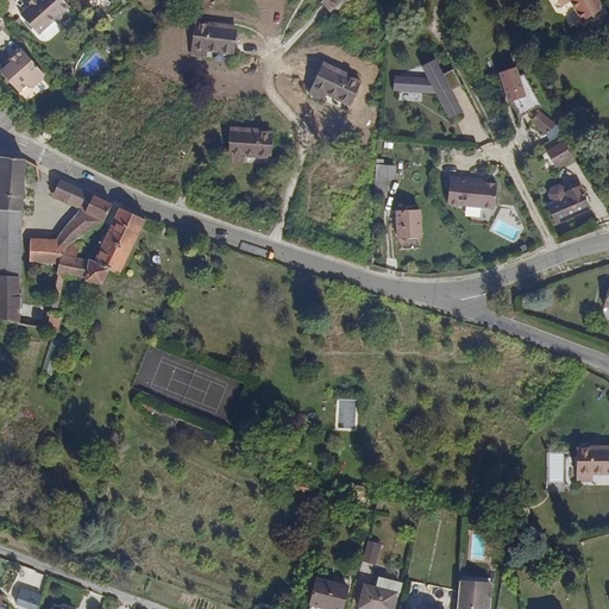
[(33,0),(17,16),(36,37),(67,10),(57,0),(33,0)]
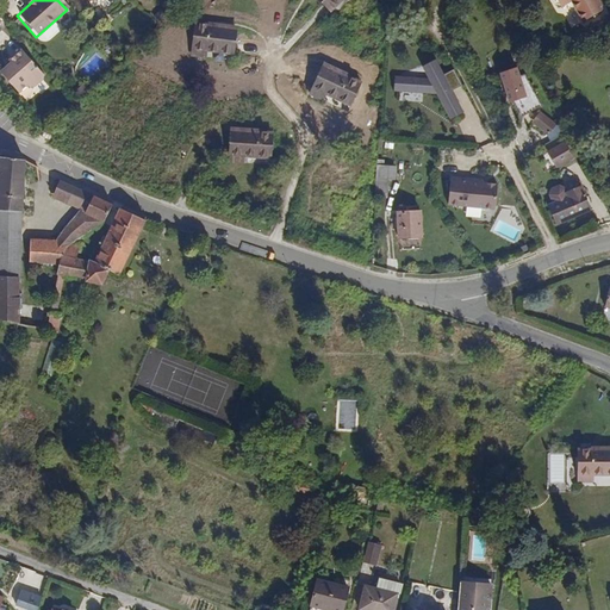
[(312,0),(329,16),(344,0),(352,0),(354,1),(354,0),(312,0)]
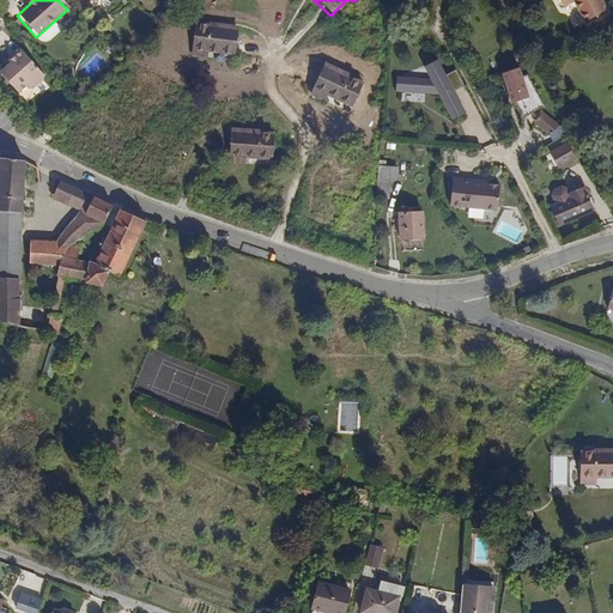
[(556,0),(562,11),(574,5),(584,25),(607,13),(599,0),(556,0)]
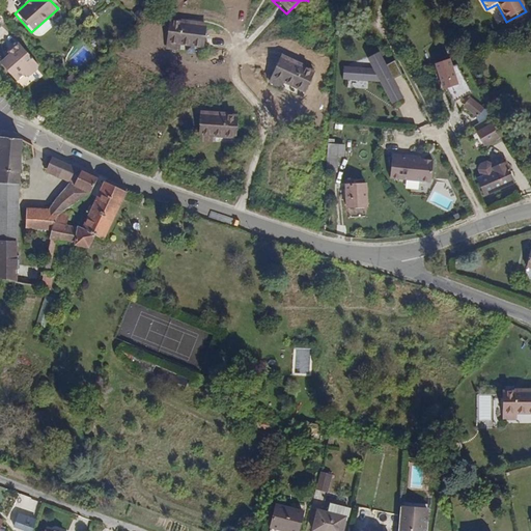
[(177,53),(178,48),(202,50),(204,24),(168,20),(165,51),(177,53)]
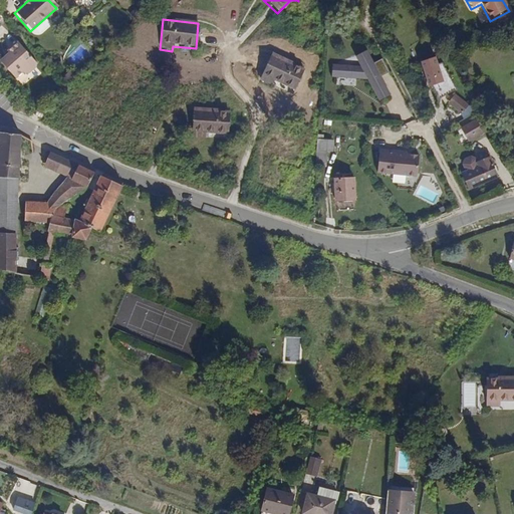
[(17,45),(0,60),(0,63),(13,79),(22,74),(25,75),(34,70),(33,66),(36,65),(17,45)]
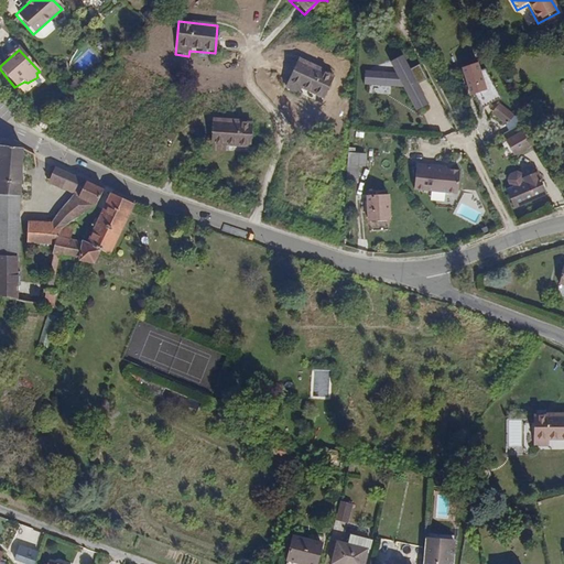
[(462,66),(475,108),(498,100),(485,58),(462,66)]
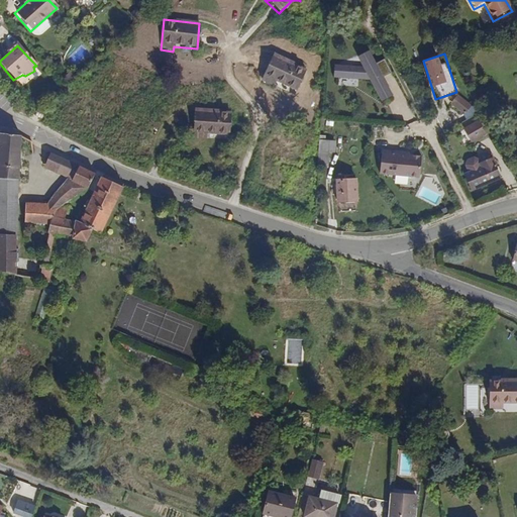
[(273,55),(260,83),(273,89),(275,84),(295,93),(306,71),(273,55)]
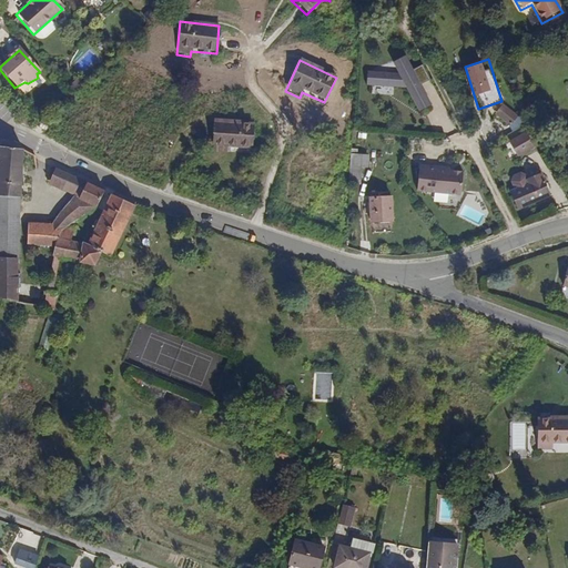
[(359,77),(358,89),(409,92),(421,114),(433,108),(407,61),(393,68),(397,77),(359,77)]
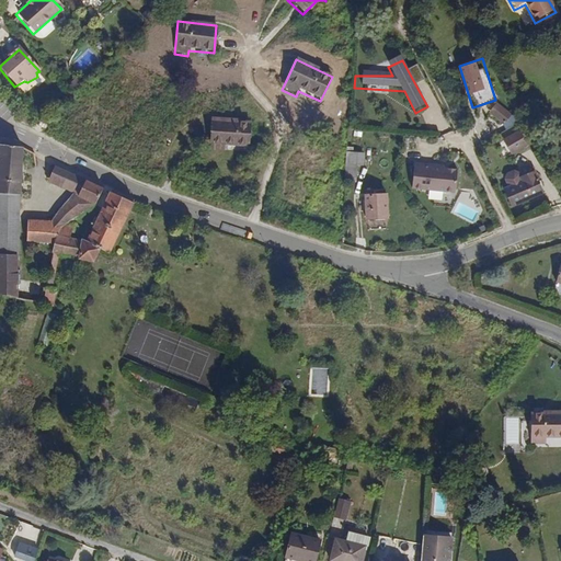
[(419,64),(411,66),(416,81),(424,78),(419,64)]
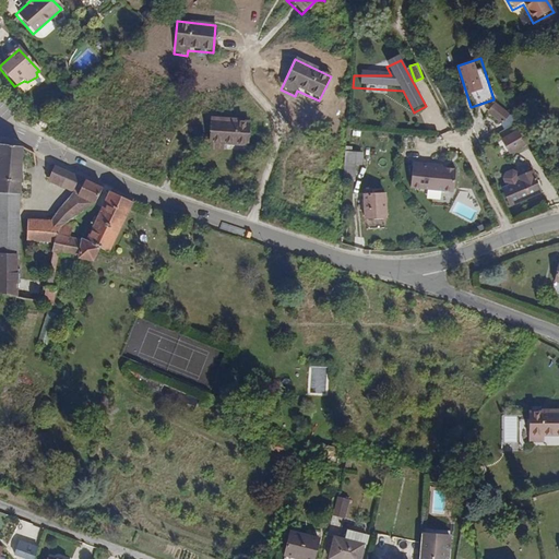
[(486,113),(501,125),(510,113),(496,100),(486,113)]
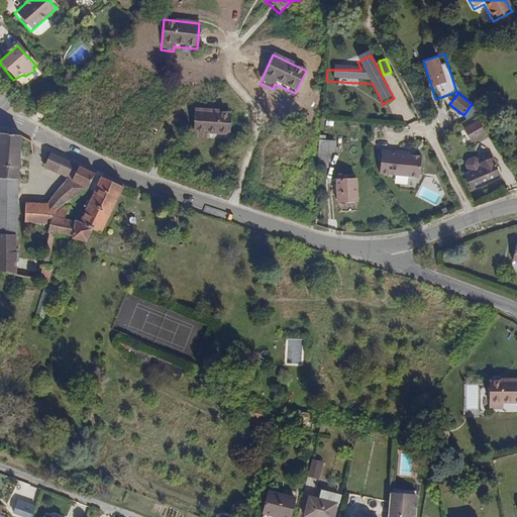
[(229,112),(194,110),(192,133),(228,135),(229,112)]
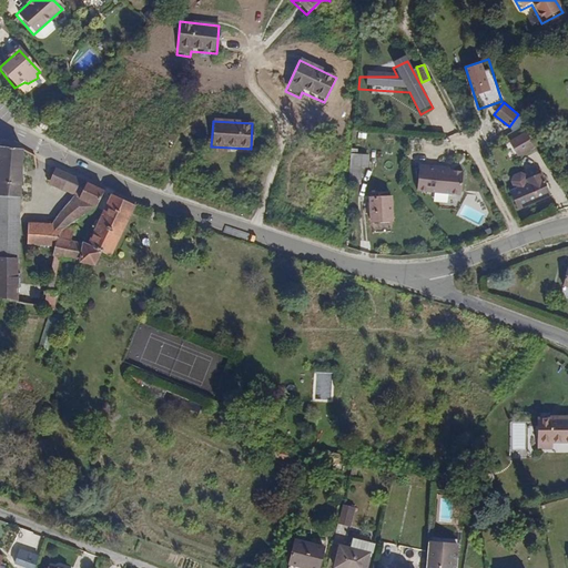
[(527,141),(513,149),(520,162),(535,155),(527,141)]
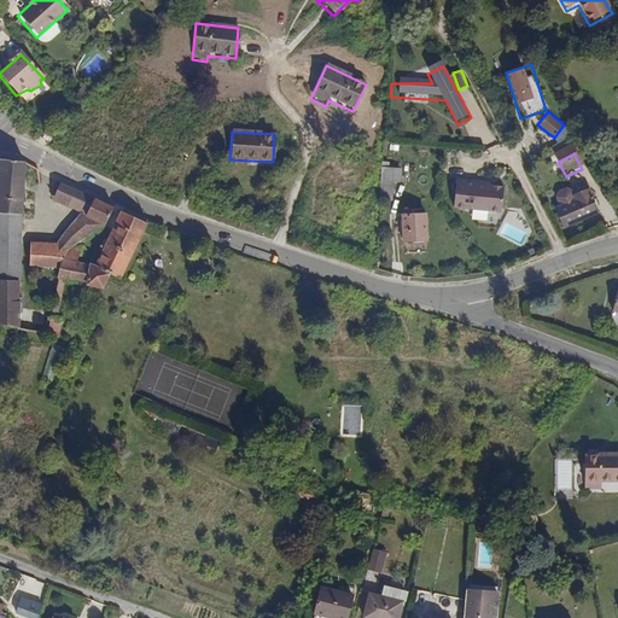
[(0,214),(23,215),(25,164),(0,161),(0,214)]
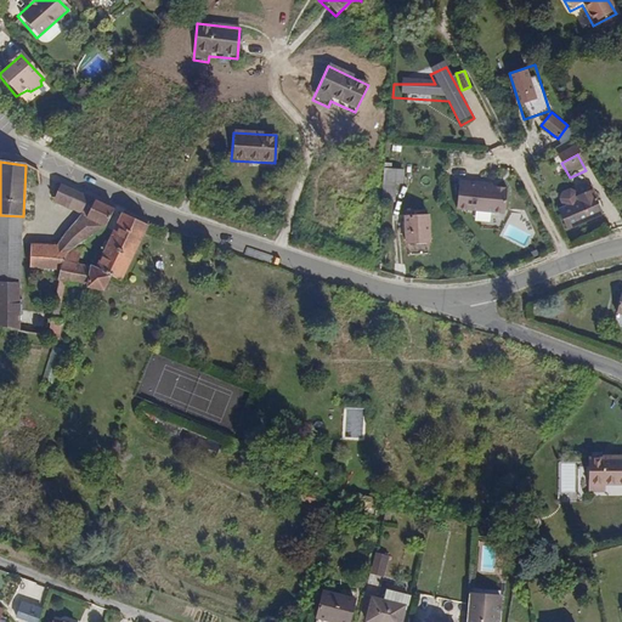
[(382,170),(380,204),(394,204),(395,186),(402,186),(402,171),(382,170)]
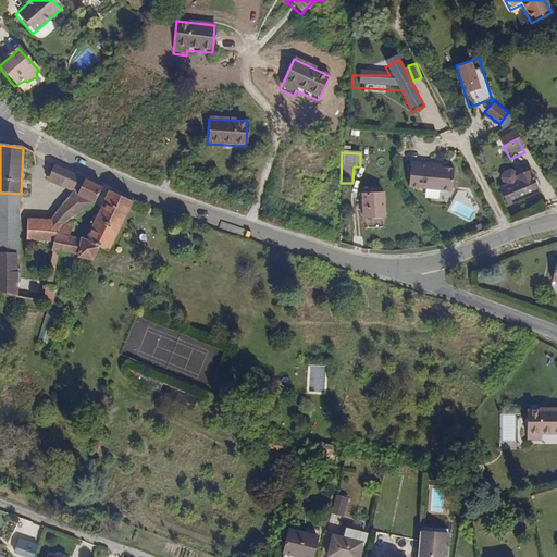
[(412,165),(410,187),(452,192),(454,170),(412,165)]
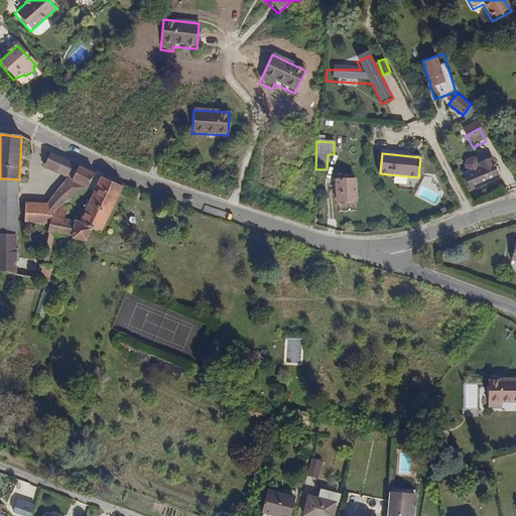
[(44,168),(69,177),(74,178),(80,166),(50,154),(44,168)]
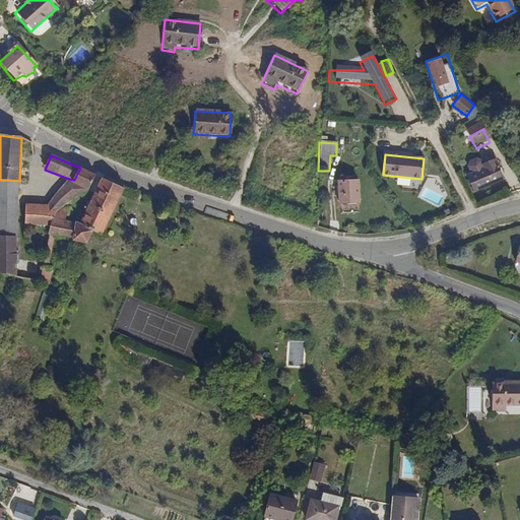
[(465,177),(474,195),(504,182),(494,158),(479,165),(481,170),(465,177)]
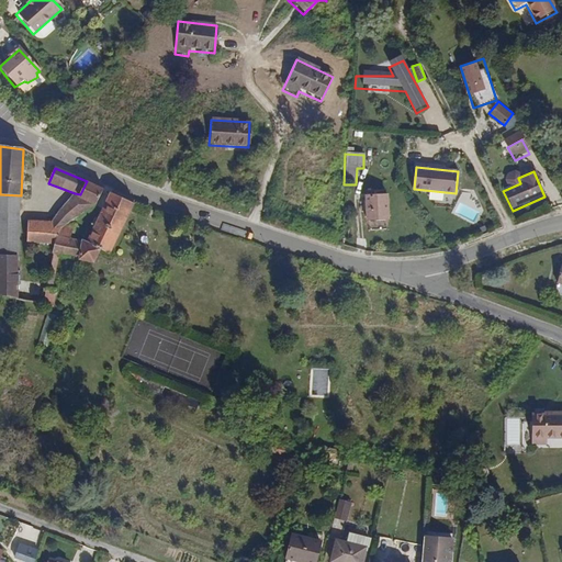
[(102,189),(87,181),(80,194),(79,199),(96,205),(102,189)]
